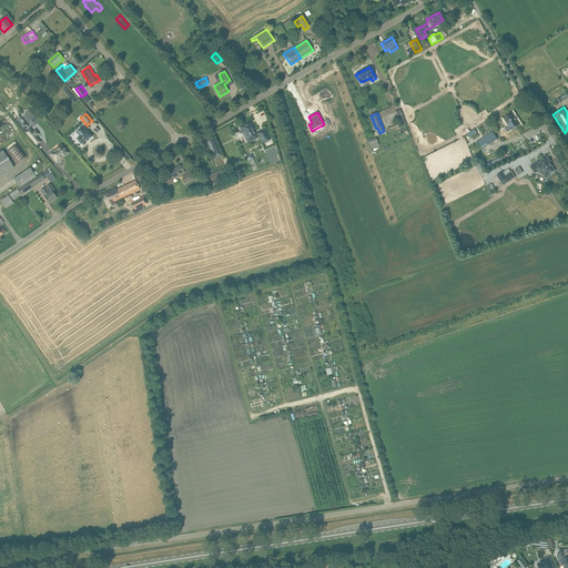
[(510,115),(504,119),(508,127),(505,129),(507,132),(511,130),(520,124),(513,113),(510,115)]
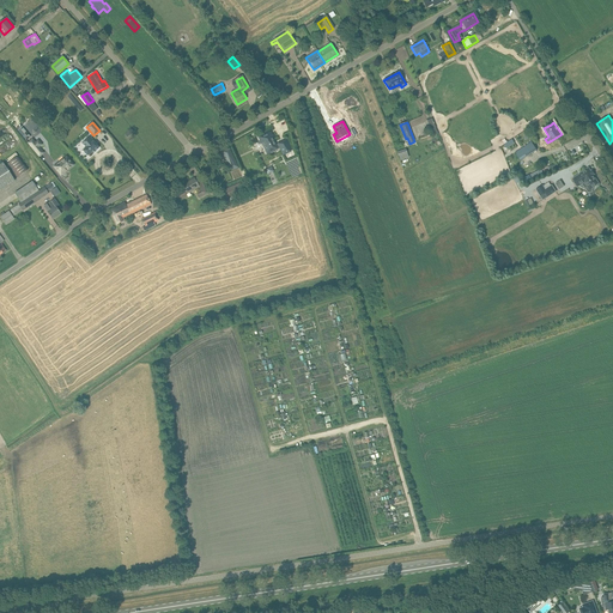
[(17,129),(24,139),(28,135),(22,127),(17,129)]
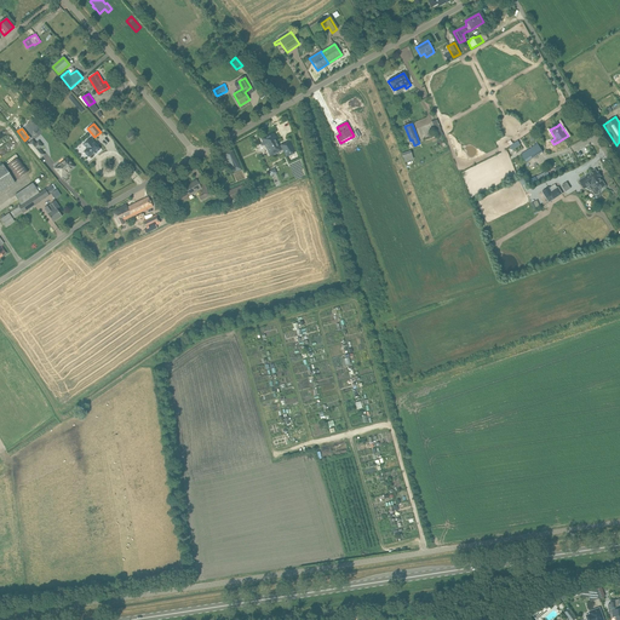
[(281,145),(279,147),(273,136),(264,139),(265,143),(268,151),(269,150),(270,154),(280,150),(280,149),(282,148),(287,156),(294,153),(288,142),(281,145)]
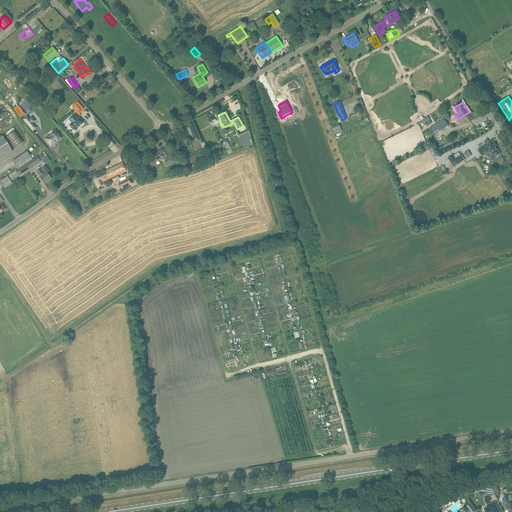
[(78,118),(75,114),(69,120),(71,123),(72,123),(69,126),(73,130),(76,127),(77,128),(82,124),(78,118)]
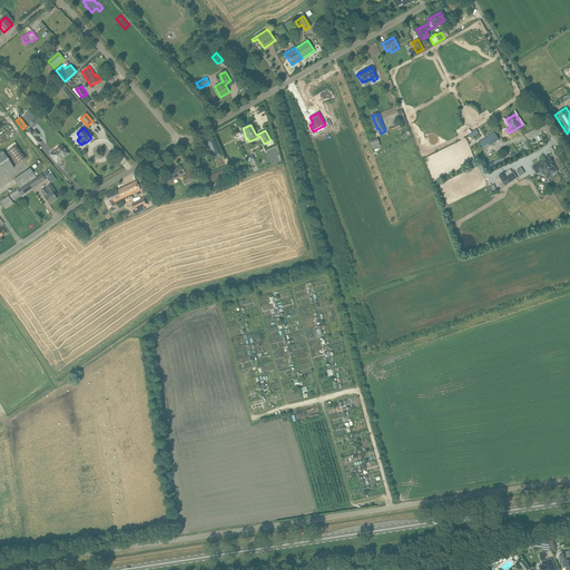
[(483,149),(499,139),(494,133),(479,143),(483,149)]
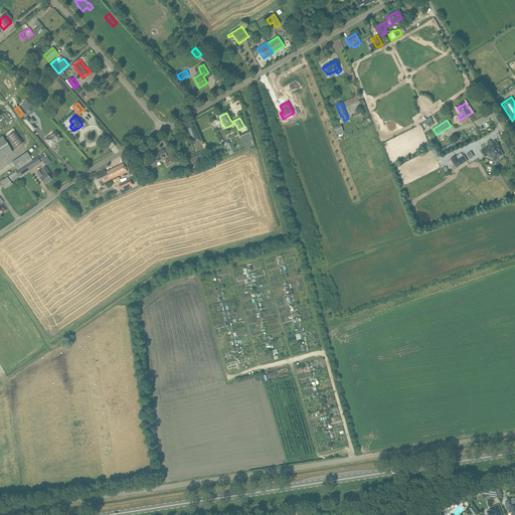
[(185,127),(193,144),(200,141),(192,124),(185,127)]
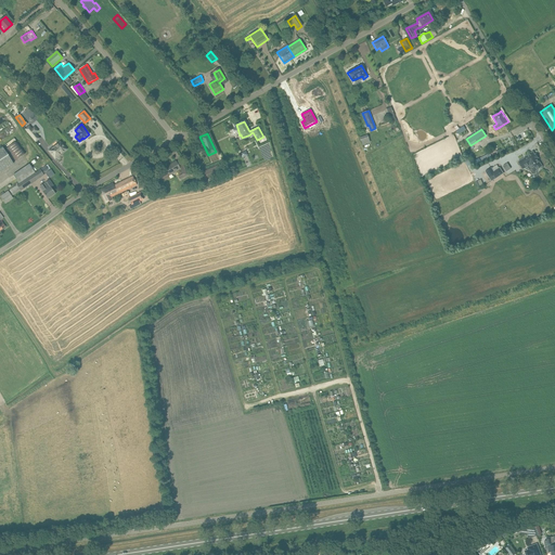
[(16,141),(5,149),(15,160),(26,153),(16,141)]
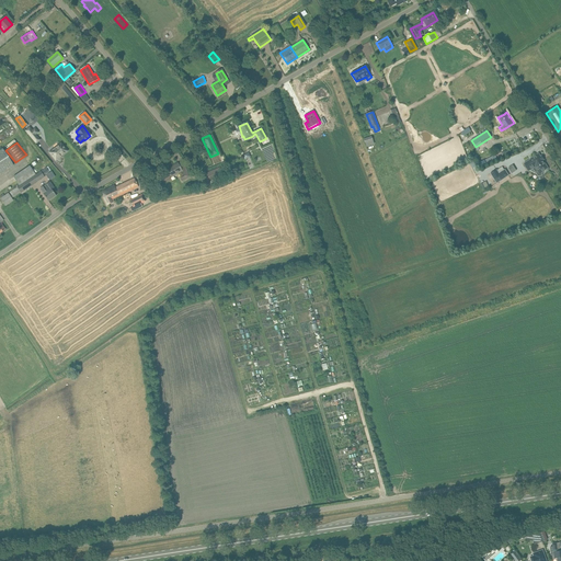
[(61,144),(54,149),(56,151),(52,155),(56,160),(57,159),(58,160),(60,158),(59,157),(67,151),(61,144)]
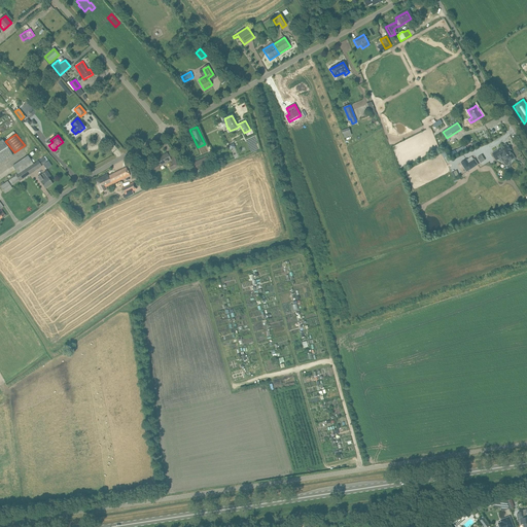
[(0,141),(0,164),(13,155),(2,140),(0,141)]
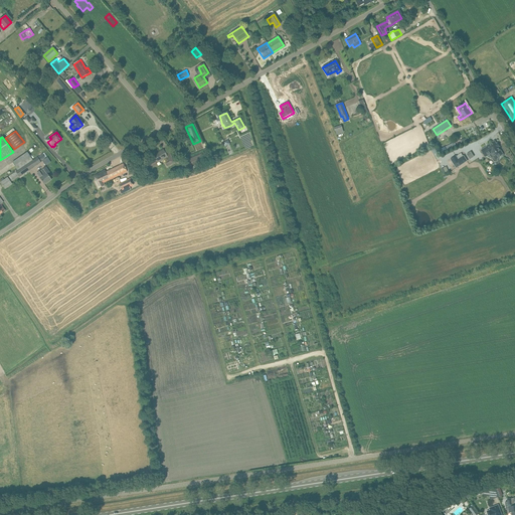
[(496,144),(494,141),(487,146),(487,147),(482,150),(482,151),(485,157),(491,153),(493,156),(493,160),(494,162),(496,162),(498,161),(498,158),(503,155),(498,147),(499,147),(497,143),(496,144)]
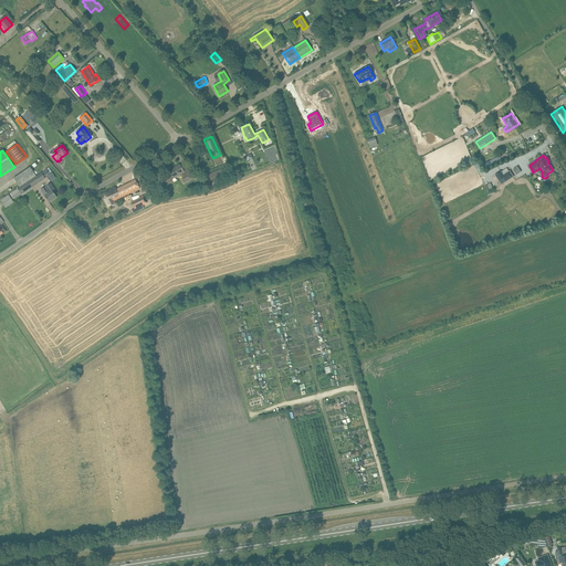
[(169,176),(164,180),(166,184),(173,180),(171,179),(184,173),(186,178),(188,180),(191,178),(187,170),(185,165),(180,167),(179,165),(174,168),(175,168),(171,170),(171,169),(167,171),(169,176)]
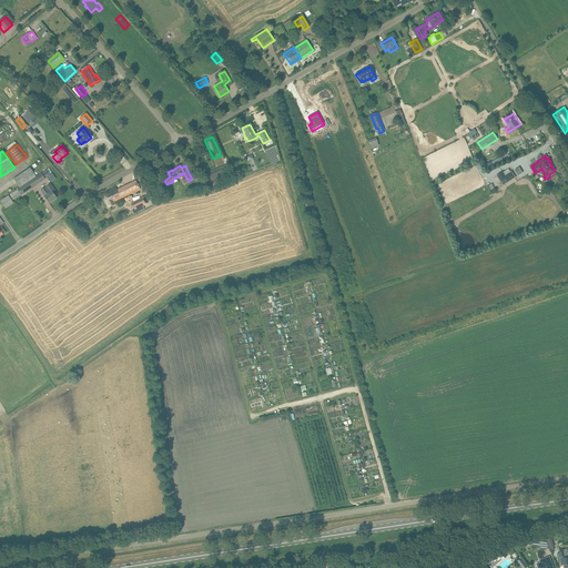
[(30,168),(13,179),(19,188),(36,176),(30,168)]
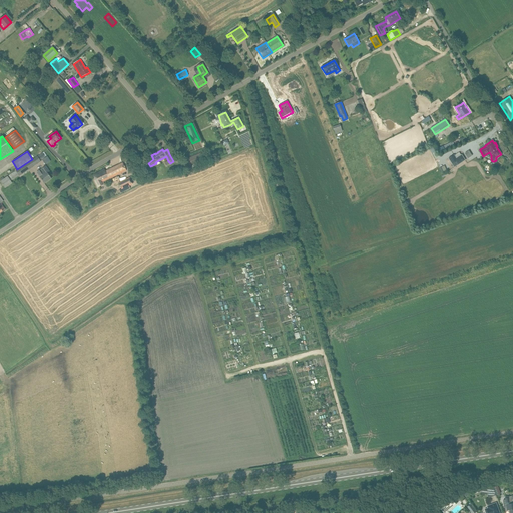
[(44,151),(32,159),(17,169),(15,171),(19,175),(19,176),(40,161),(42,159),(47,156),(44,151)]
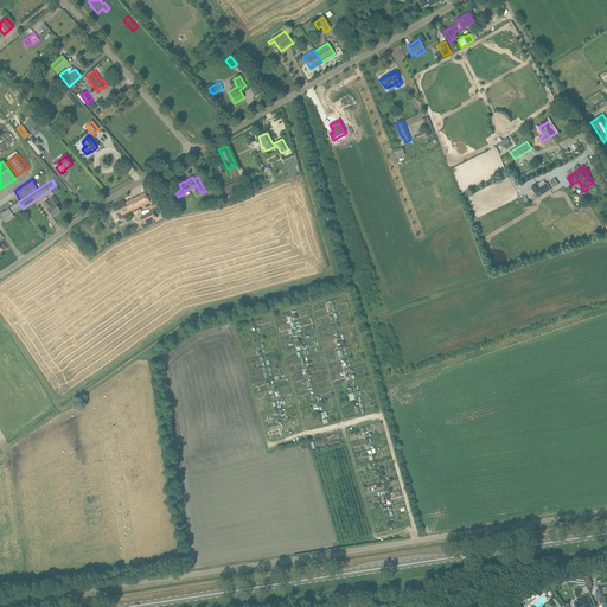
[(242,190),(241,187),(238,181),(224,187),(228,196),(242,190)]
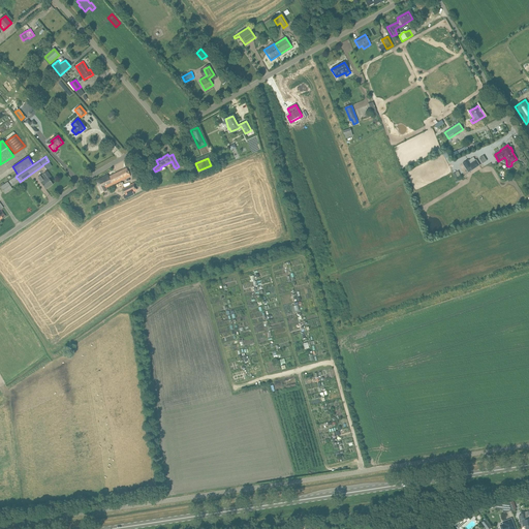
[(468,160),(463,163),(468,173),(479,165),(476,160),(470,164),(468,160)]
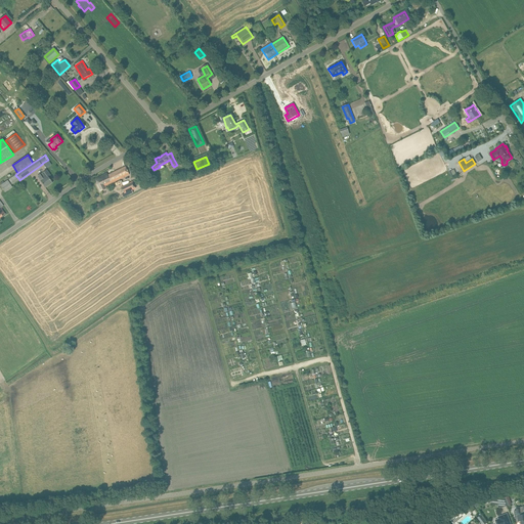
[(107,175),(106,173),(95,179),(100,191),(106,188),(104,185),(129,175),(125,167),(107,175)]
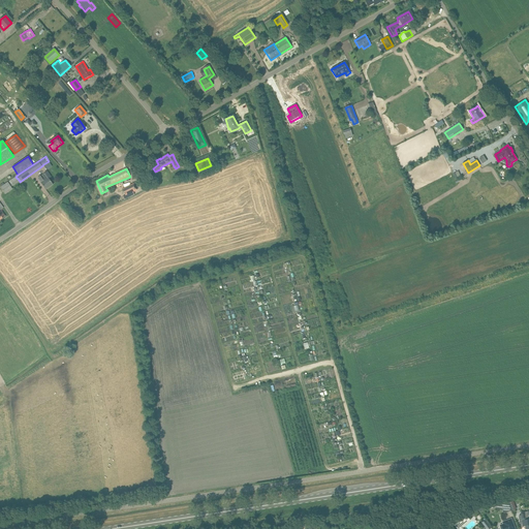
[(49,180),(48,179),(48,178),(51,176),(47,172),(37,178),(45,189),(52,184),(49,180)]
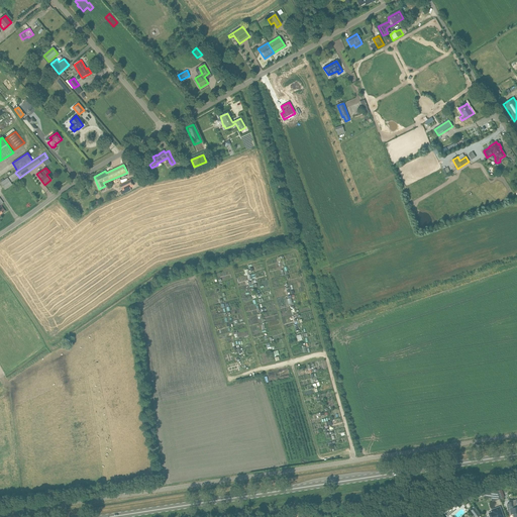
[(10,183),(19,177),(15,173),(0,183),(5,190),(12,185),(10,183)]
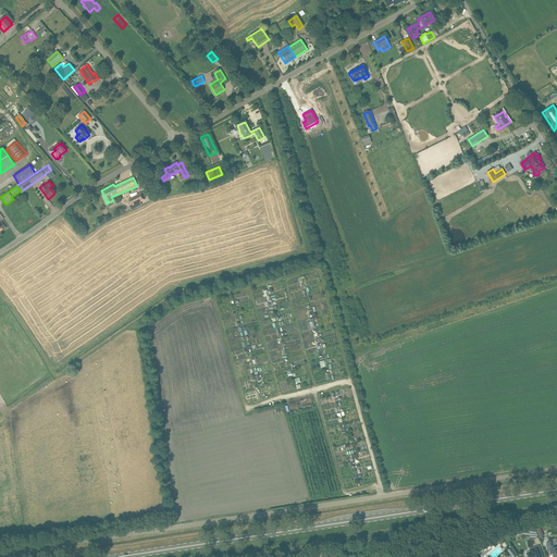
[(140,202),(144,200),(140,193),(128,199),(132,206),(130,207),(131,210),(141,205),(140,202)]
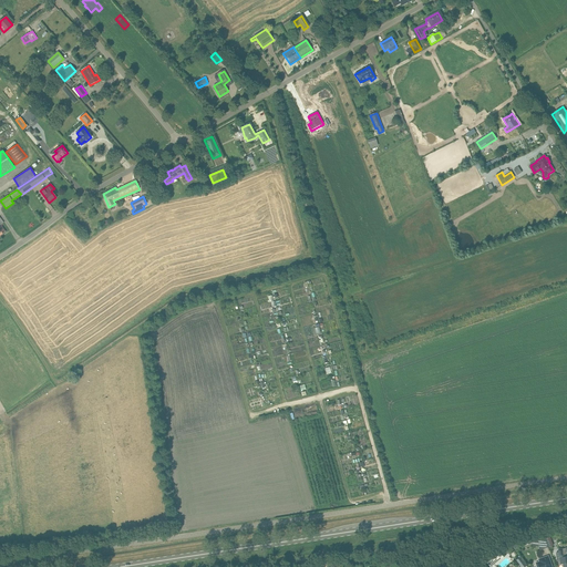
[(536,540),(538,546),(540,550),(548,547),(545,537),(536,540)]
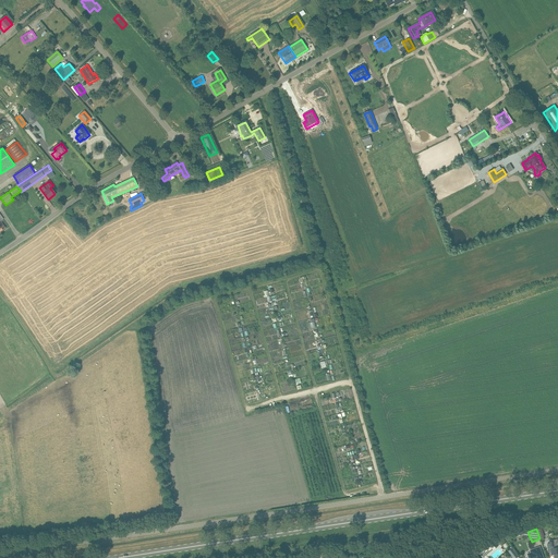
[(549,544),(547,544),(548,550),(550,549),(550,553),(552,556),(553,556),(553,557),(554,557),(557,557),(557,542),(549,544)]
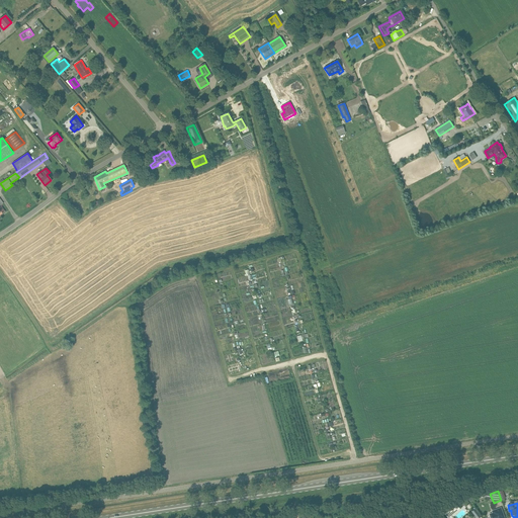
[(452,508),(445,514),(448,517),(455,511),(452,508)]
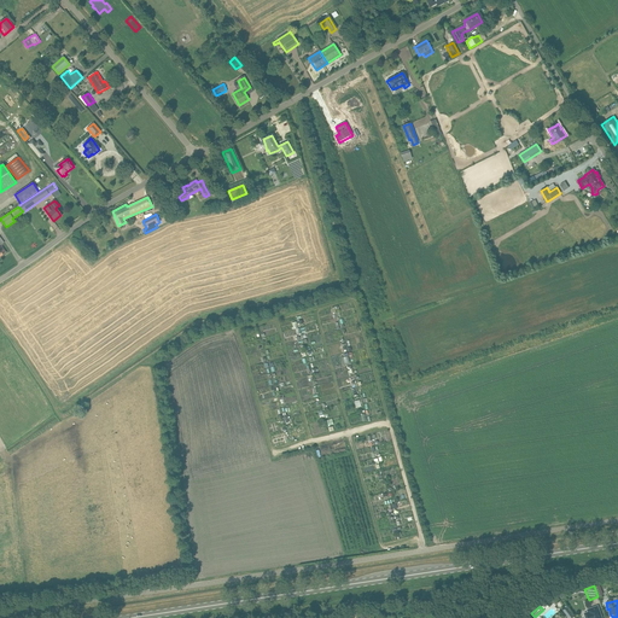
[(601,617),(598,606),(587,611),(588,612),(586,613),(587,617),(601,617)]
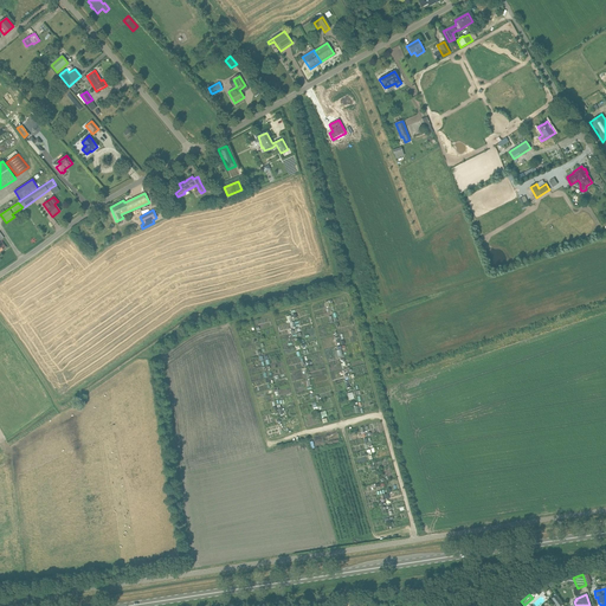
[(558,605),(560,605),(562,605),(556,595),(552,599),(558,605)]
